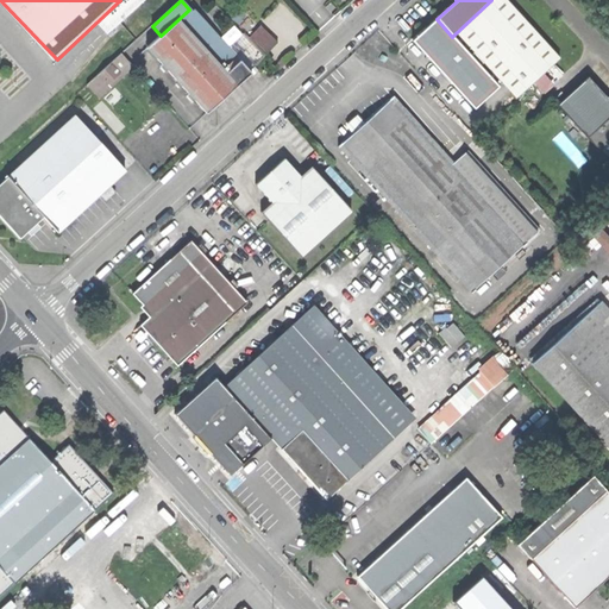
[(560,57),(507,0),(491,0),(456,33),(515,99),(560,57)]
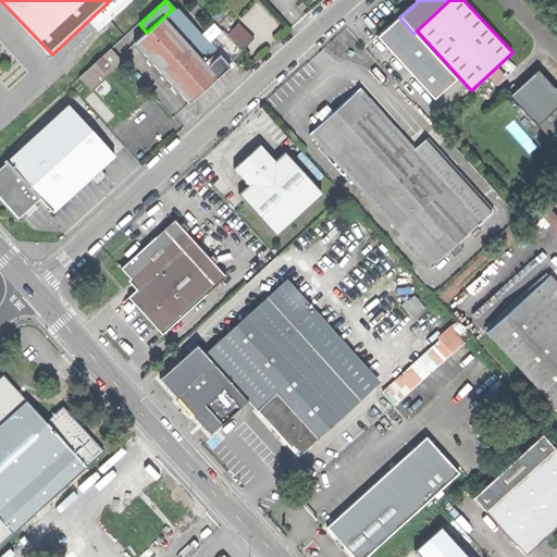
[(147,33),(134,44),(189,104),(208,87),(230,67),(226,64),(206,41),(175,7),(173,9),(147,33)]
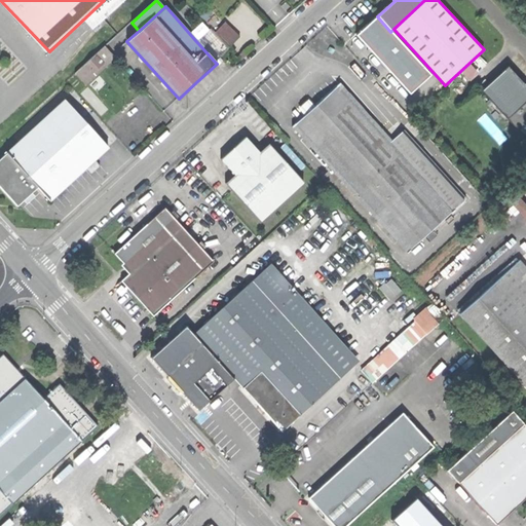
[(232,44),(241,35),(226,21),(217,31),(232,44)]
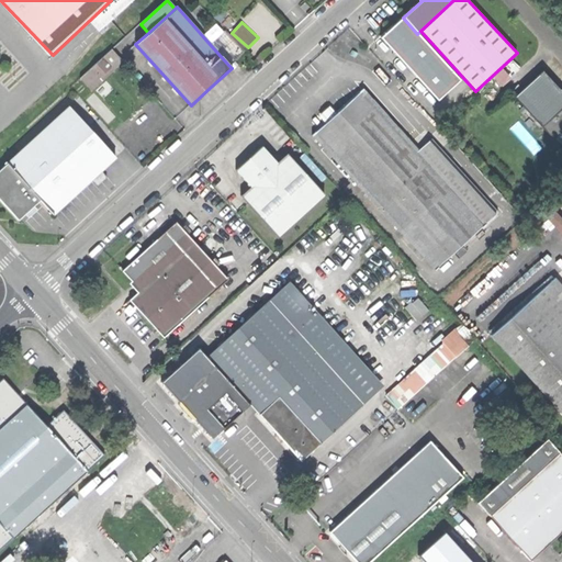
[(222,29),(208,42),(228,65),(243,52),(222,29)]
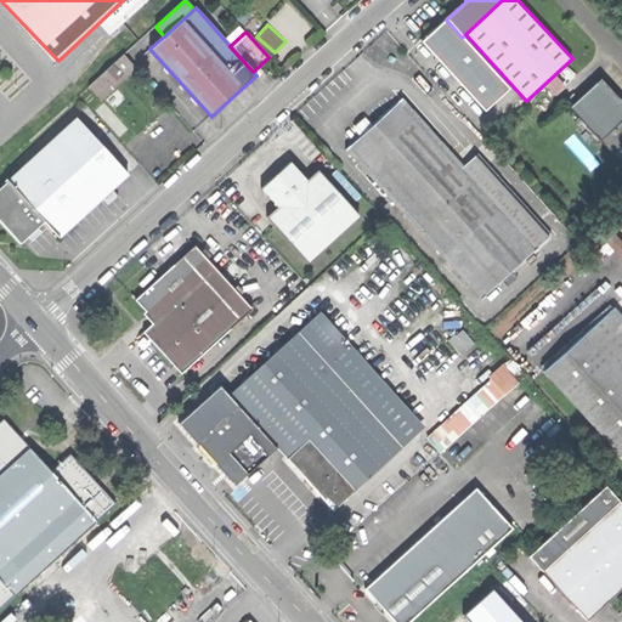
[(89,86),(99,96),(131,66),(123,56),(89,86)]
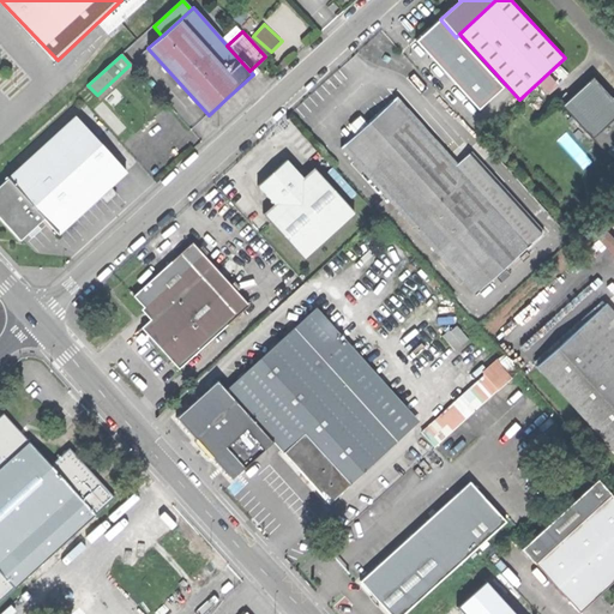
[(576,94),(561,106),(613,163),(613,100),(593,77),(576,94)]
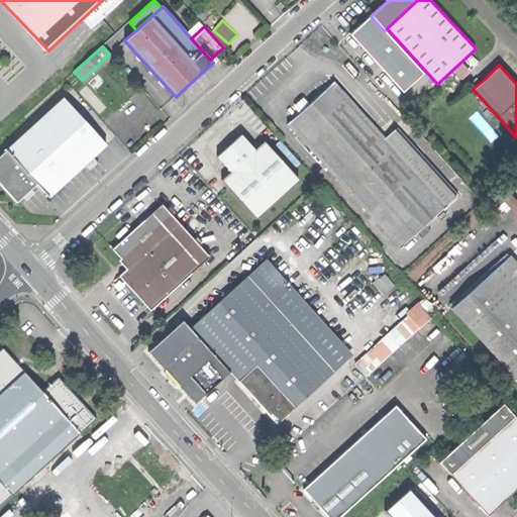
[(331,84),(332,85),(382,140),(385,138),(333,82),(331,84)]
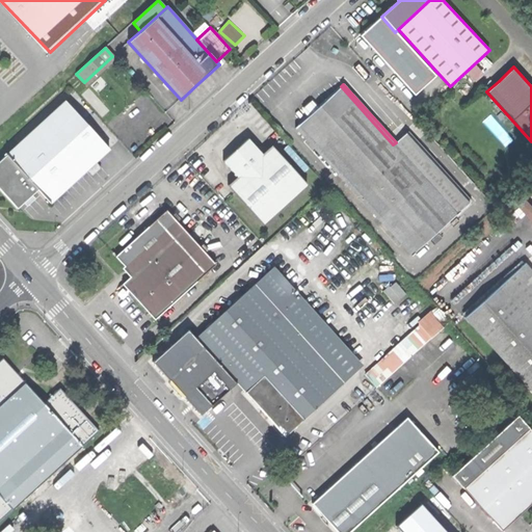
[(309,117),(299,126),(383,218),(425,180),(393,144),(342,87),(326,102),(318,109),(309,117)]
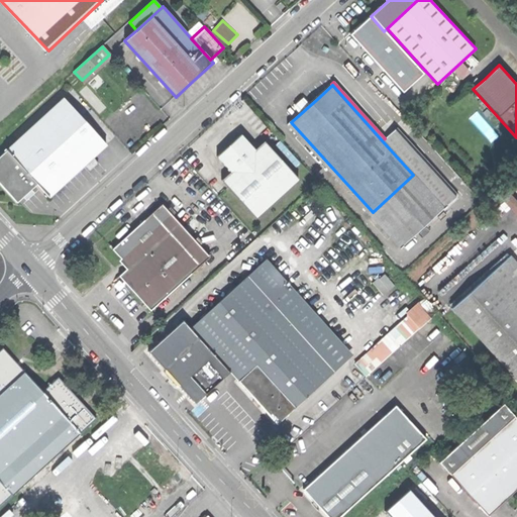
[(0,184),(1,185),(17,203),(37,185),(48,197),(106,144),(65,98),(0,157),(0,184)]
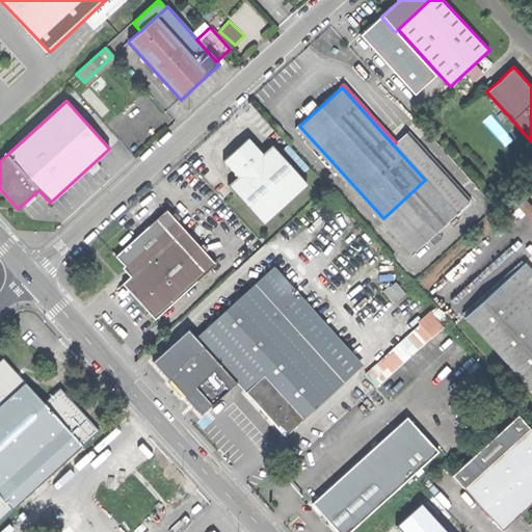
[(304,112),(309,117),(318,109),(314,104),(304,112)]
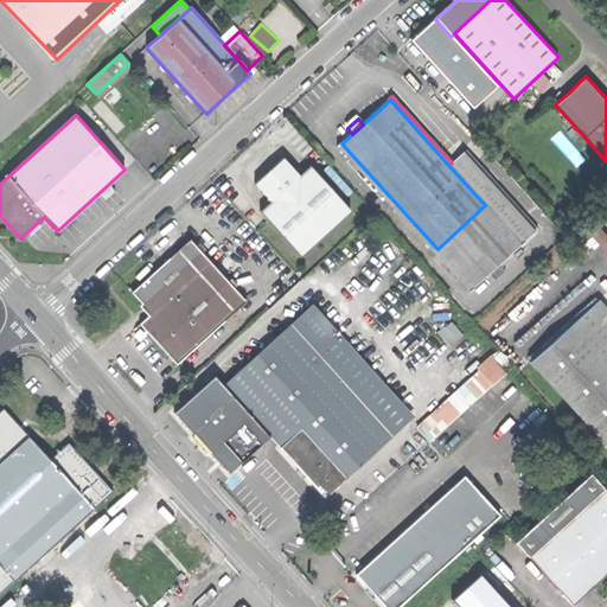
[(472,288),(472,287),(438,249),(342,144),(340,142),(337,146),(468,292),(472,288)]
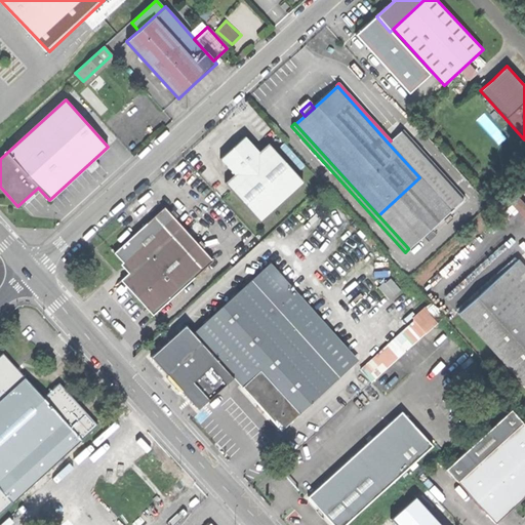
[(391,140),(388,143),(419,177),(378,215),(408,248),(462,199),(400,131),(391,140)]
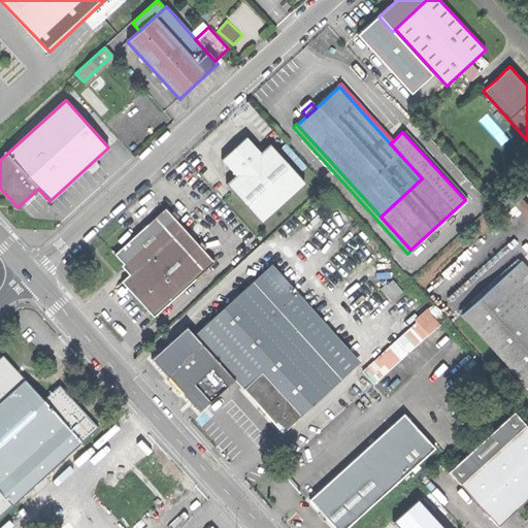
[(221,160),(235,175),(260,154),(245,137),(234,147),(221,160)]
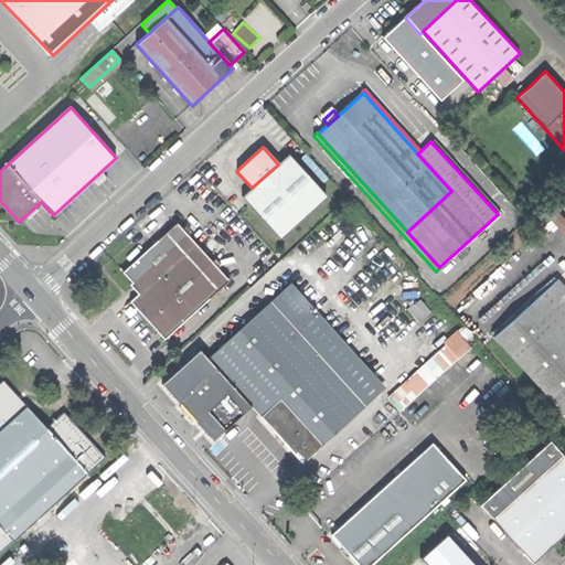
[(242,196),(279,238),(326,196),(289,155),(278,164),(252,188),(242,196)]
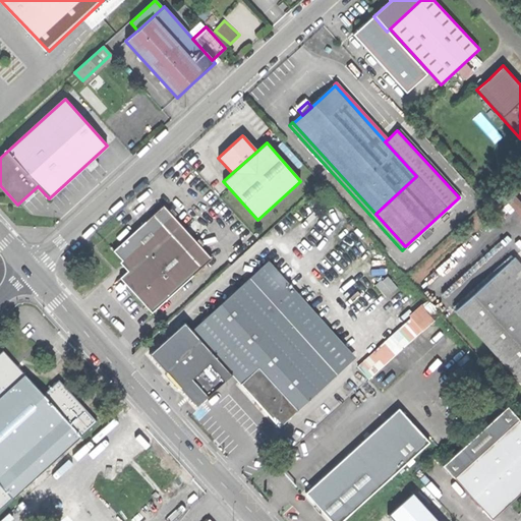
[(95,160),(87,168),(91,172),(99,165),(95,160)]
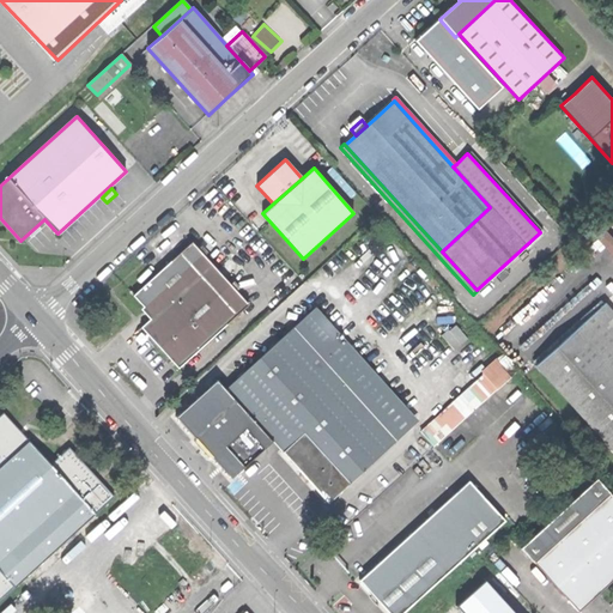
[(612,234),(608,229),(600,237),(612,250),(612,234)]
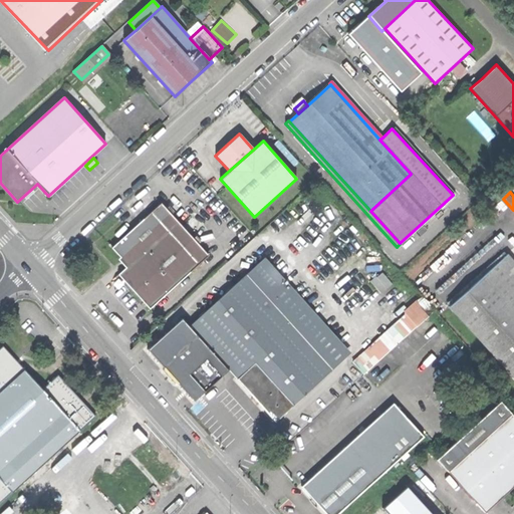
[(162,203),(152,212),(200,264),(209,255),(162,203)]
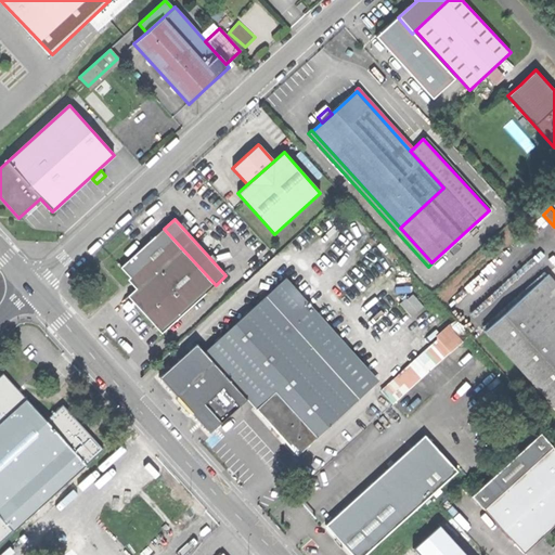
[(216,285),(164,229),(121,268),(139,286),(128,296),(145,314),(162,334),(216,285)]
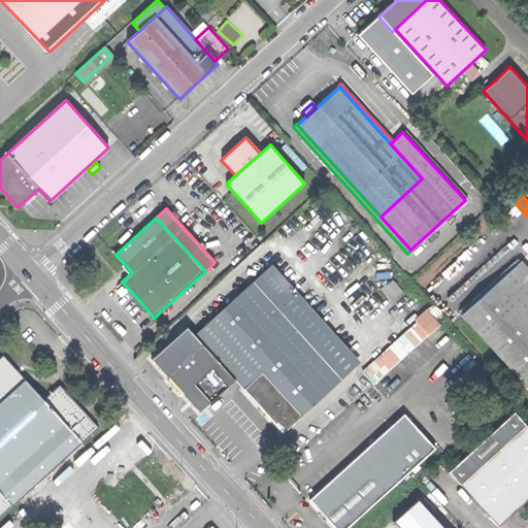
[(527,268),(521,262),(461,316),(527,389),(527,268)]
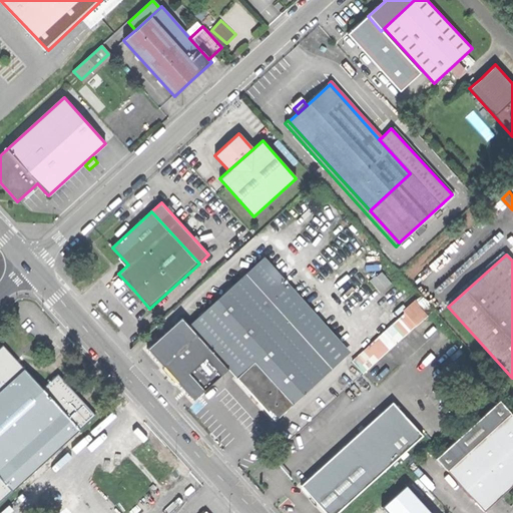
[(342,344),(264,258),(245,274),(324,361),(342,344)]
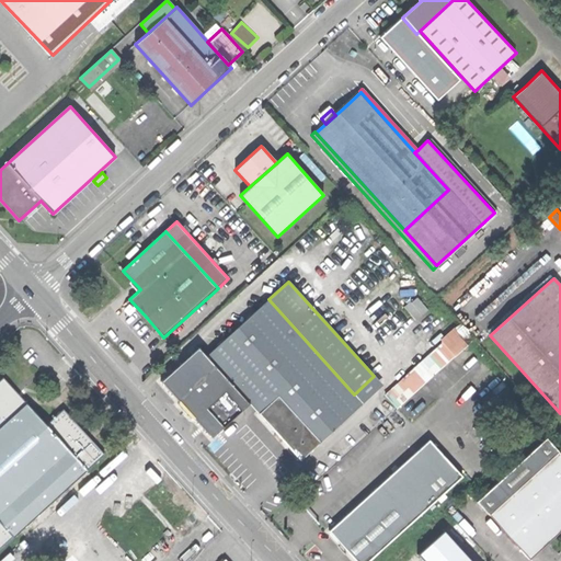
[(330,298),(336,307),(342,302),(334,294),(330,298)]
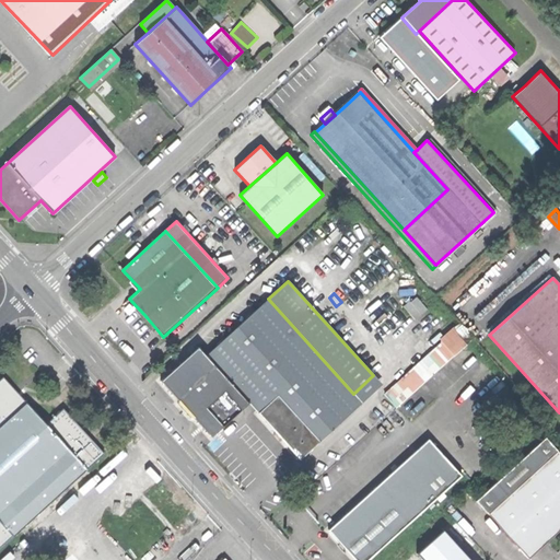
[(417,298),(404,307),(416,321),(428,311),(417,298)]
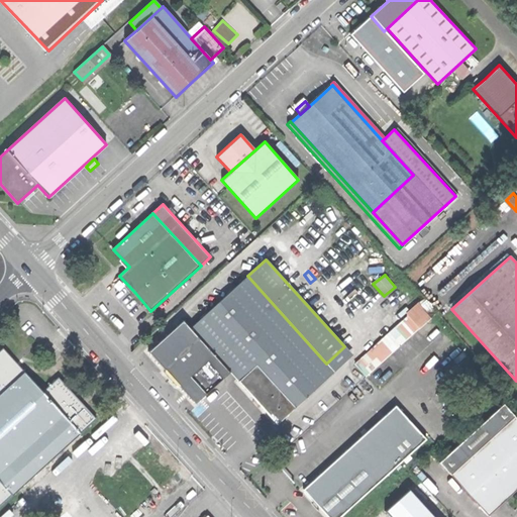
[(334,373),(326,364),(247,276),(190,328),(229,372),(277,424),(334,373)]
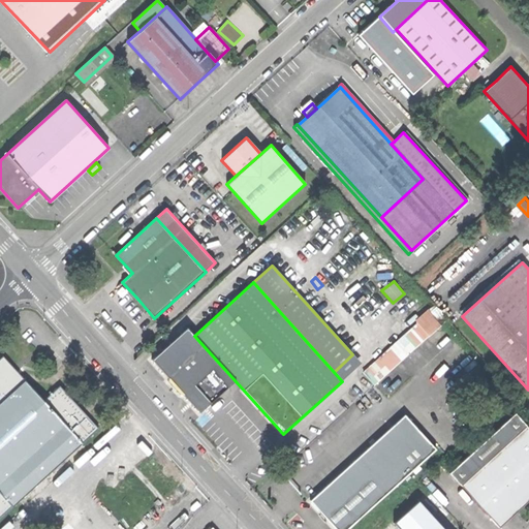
[(408,332),(409,334),(419,345),(447,320),(435,307),(408,332)]
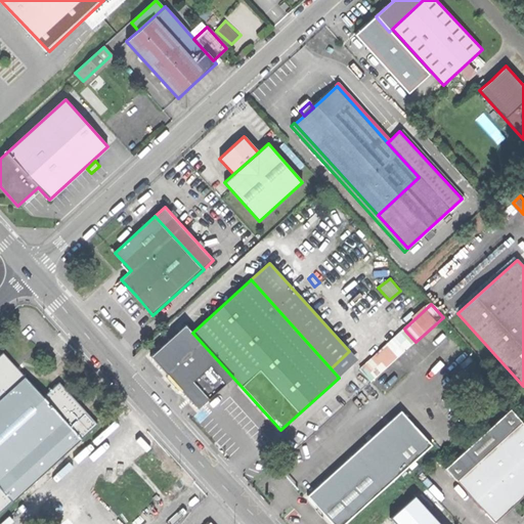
[(197,408),(232,377),(192,333),(186,324),(150,357),(166,374),(165,378),(172,384),(178,391),(180,391),(197,408)]
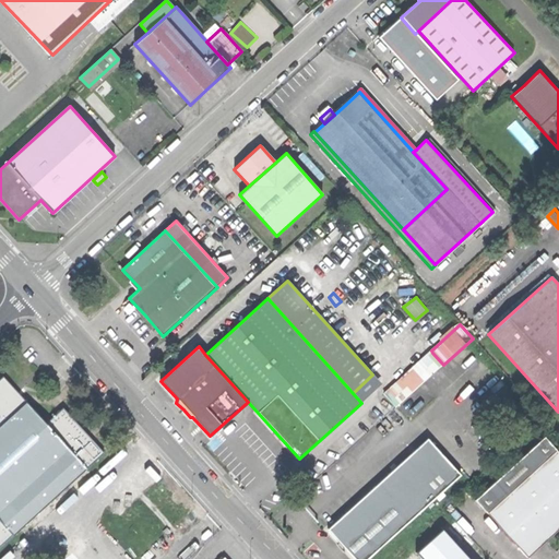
[(402,380),(413,392),(443,365),(432,353),(402,380)]
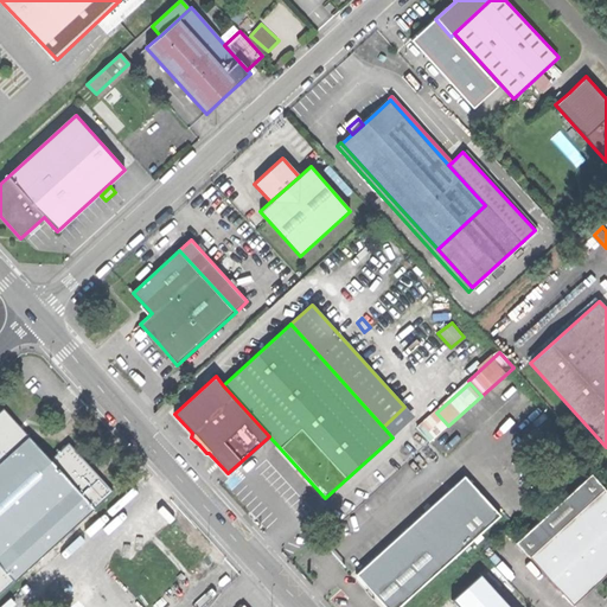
[(415,417),(404,407),(383,427),(393,438),(415,417)]
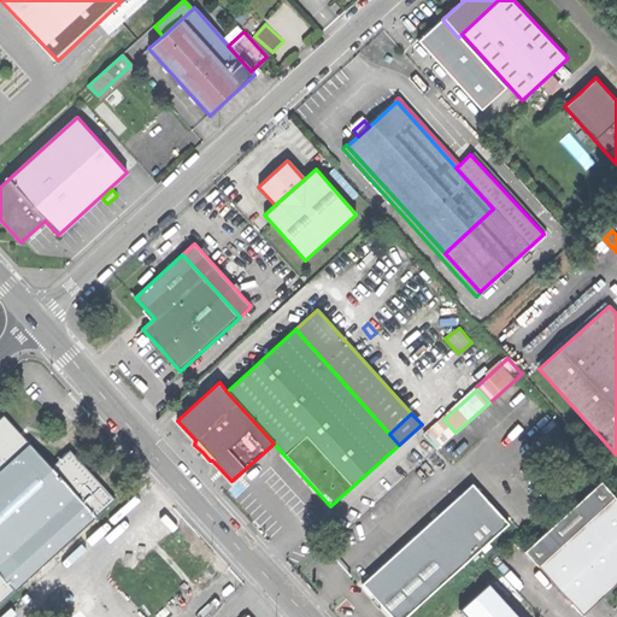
[(0,605),(116,501),(95,480),(71,452),(52,470),(4,417),(0,421),(0,605)]
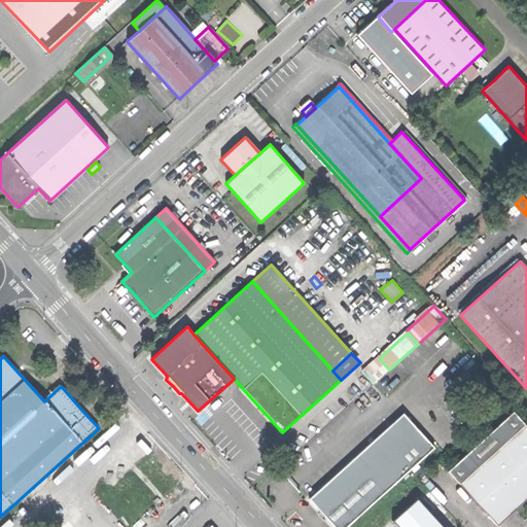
[(373,385),(389,370),(379,358),(362,373),(373,385)]
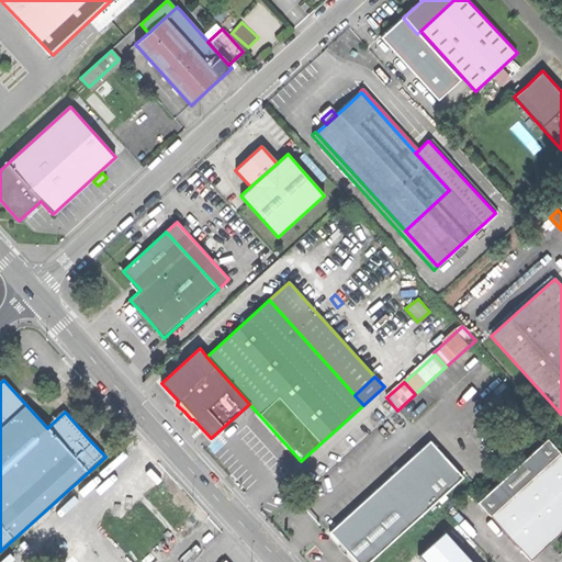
[(476,502),(490,516),(559,452),(547,438),(476,502)]
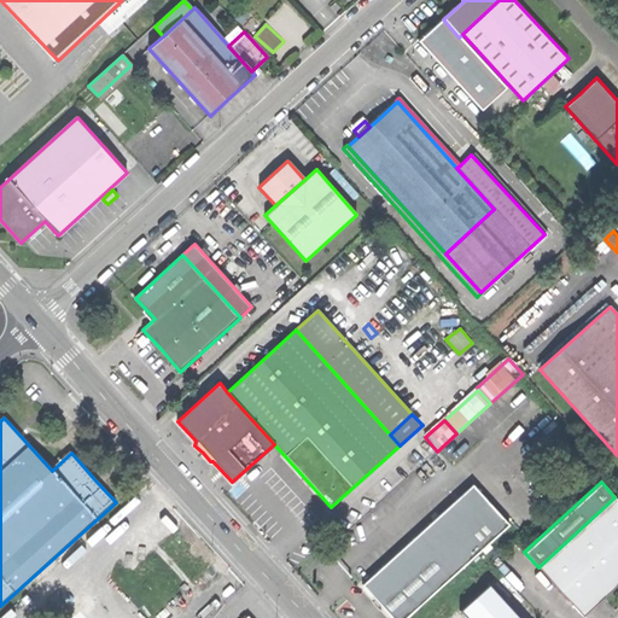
[(473,487),(431,525),(452,547),(494,508),(473,487)]
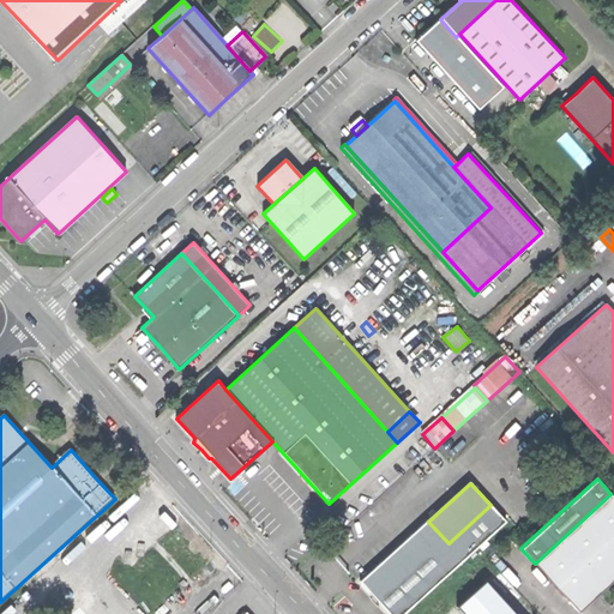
[(613,497),(611,494),(535,564),(577,611),(584,611),(613,582),(613,497)]
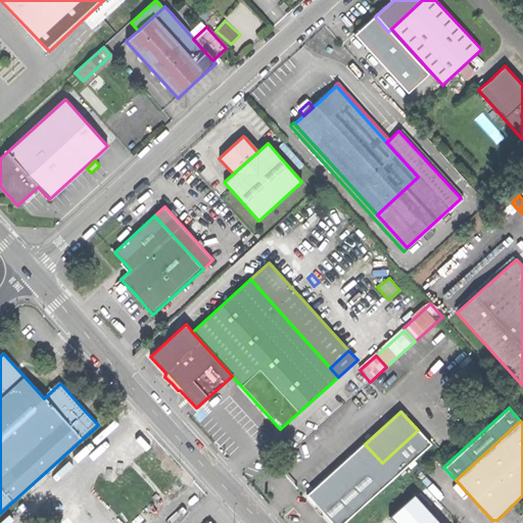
[(324,514),(331,522),(346,522),(432,445),(418,430),(382,463),(365,444),(307,496),(324,514)]
